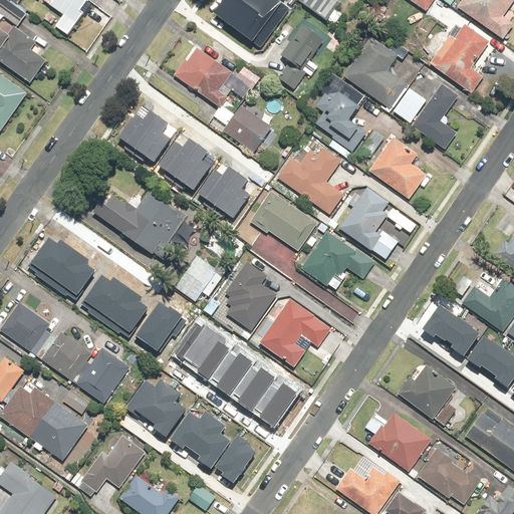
[(27,16),(5,0),(0,0),(0,15),(17,28),(27,16)]
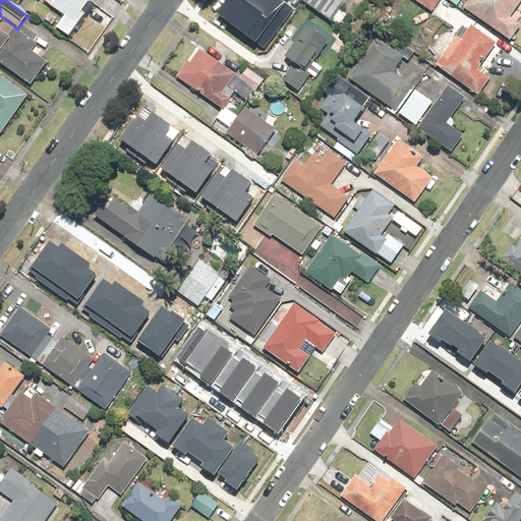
[(90,3),(84,0),(58,0),(53,8),(65,17),(56,30),(69,40),(85,17),(81,14),(90,3)]
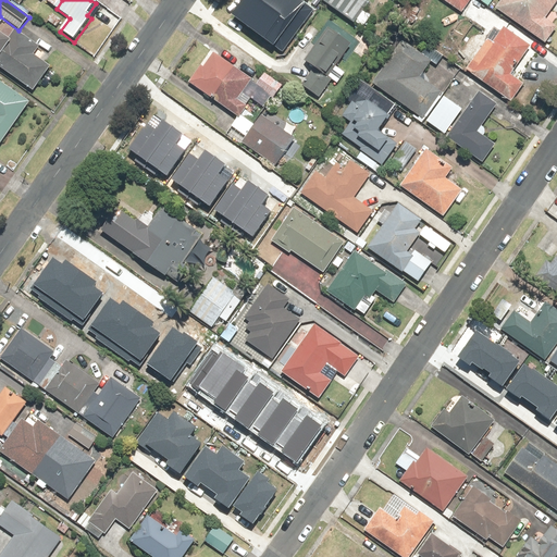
[(301,0),(244,0),(234,14),(283,51),(314,9),(301,0)]
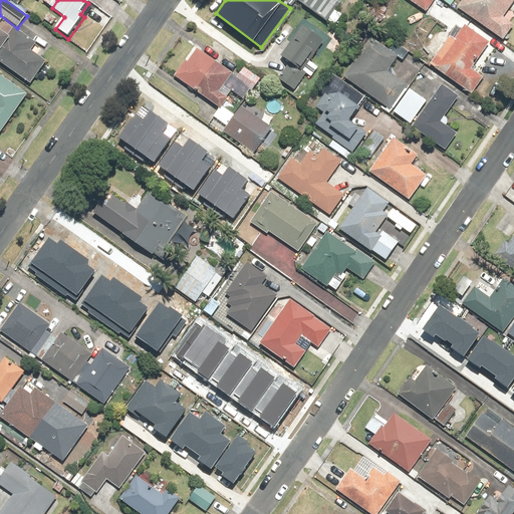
[(332,0),(299,0),(298,3),(326,23),(327,21),(336,27),(343,17),(335,12),(340,5),(332,0)]
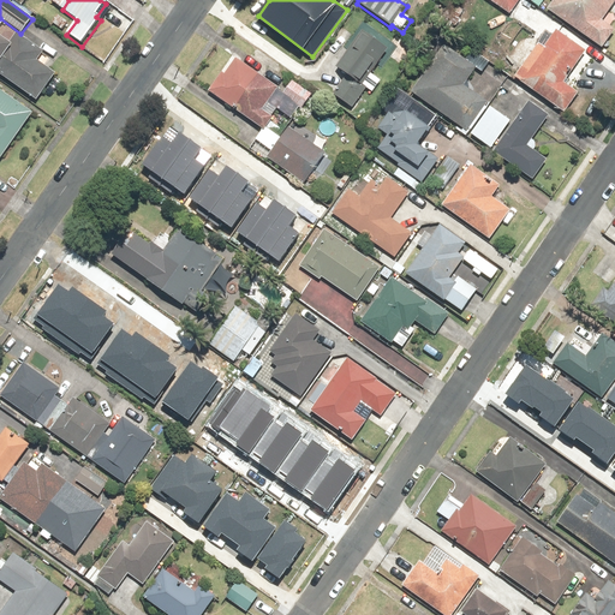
[(523,0),(485,0),(508,18),(523,0)]
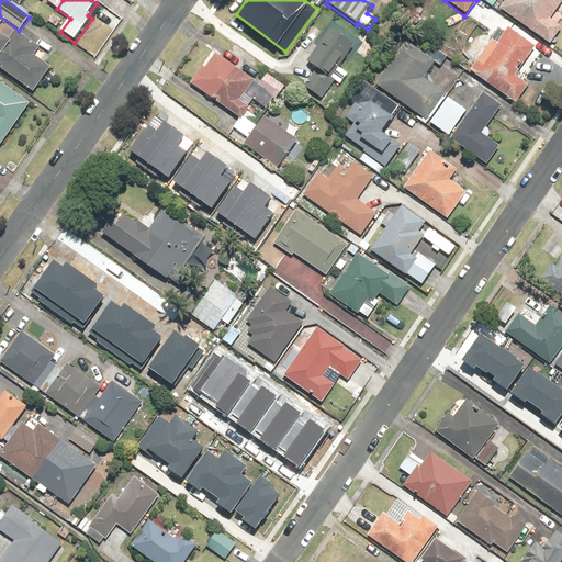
[(561,0),(507,0),(501,11),(551,44),(561,30),(550,22),(561,3),(561,0)]
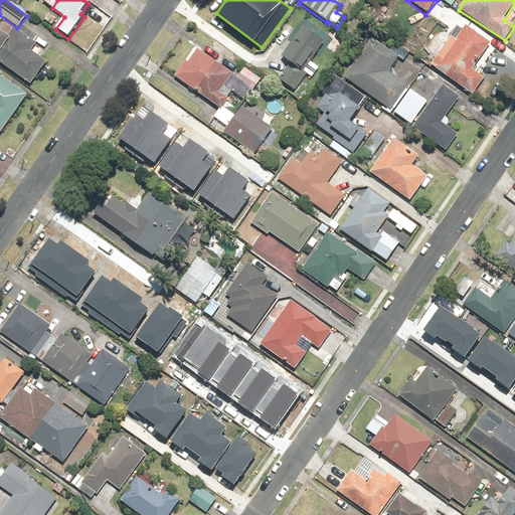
[(492,43),(464,25),(455,39),(450,36),(428,67),(473,97),(484,78),(470,69),(476,59),(480,62),(492,43)]
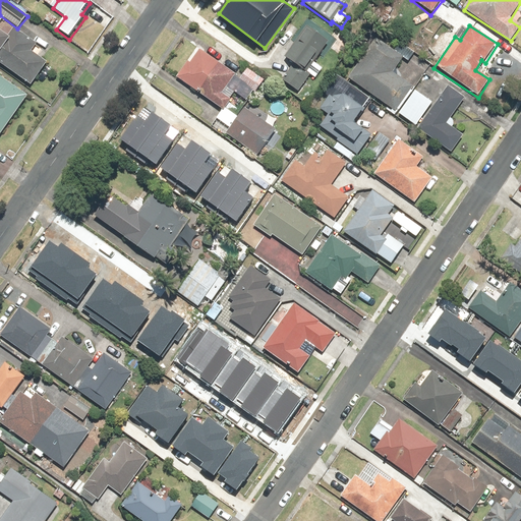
[(0,32),(0,65),(30,89),(48,65),(32,53),(38,45),(15,29),(8,38),(0,32)]
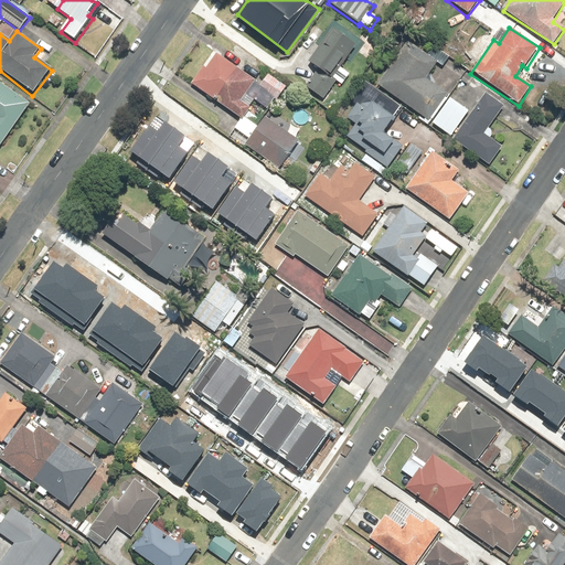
[(338,83),(330,77),(353,45),(334,31),(309,64),(317,70),(305,86),(324,100),(338,83)]
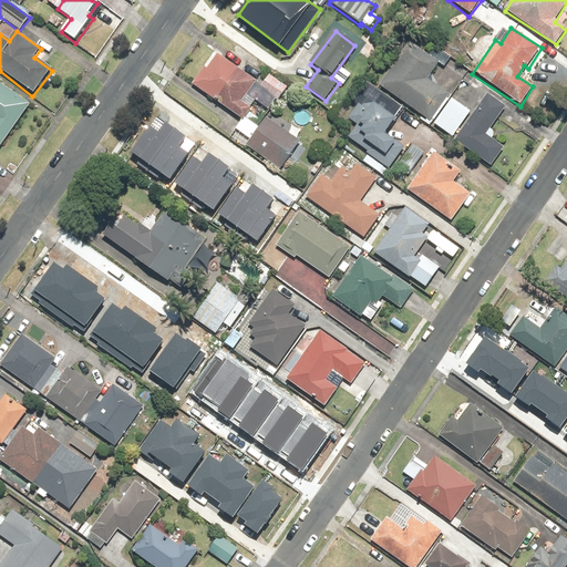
[(440,63),(410,42),(380,85),(431,121),(449,96),(428,81),(440,63)]
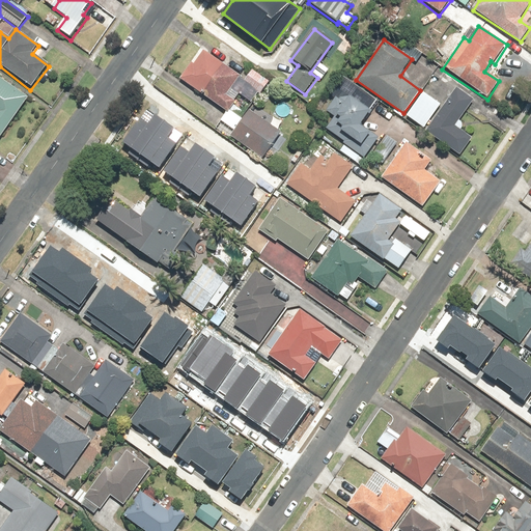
[(203,52),(182,80),(228,114),(235,105),(226,98),(240,80),(203,52)]
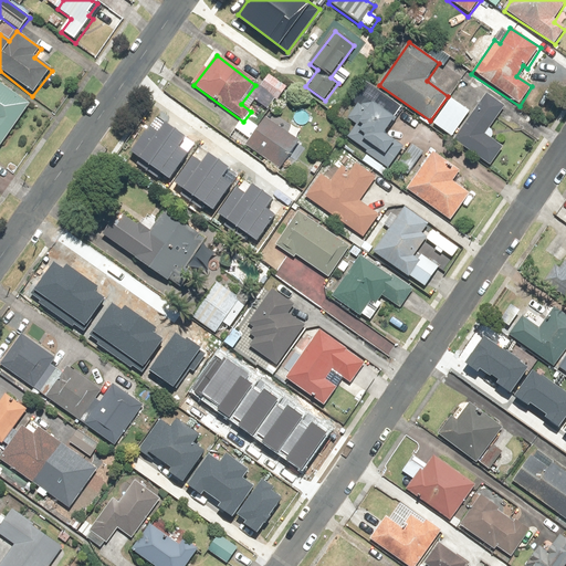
[(287,86),(268,74),(262,84),(282,96),(287,86)]
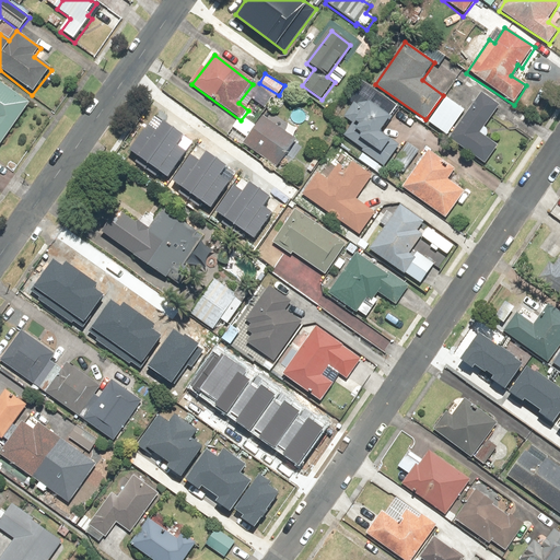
[(32,104),(0,81),(0,146),(1,147),(32,104)]
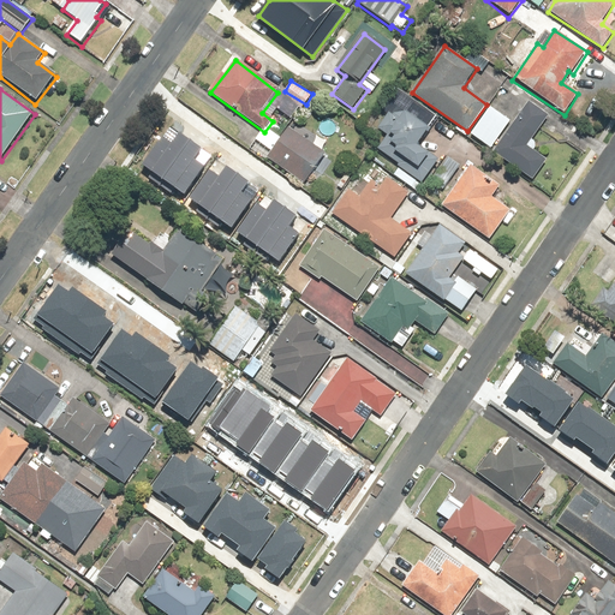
[(551,118),(530,102),(493,153),(533,183),(549,162),(530,149),(551,118)]
